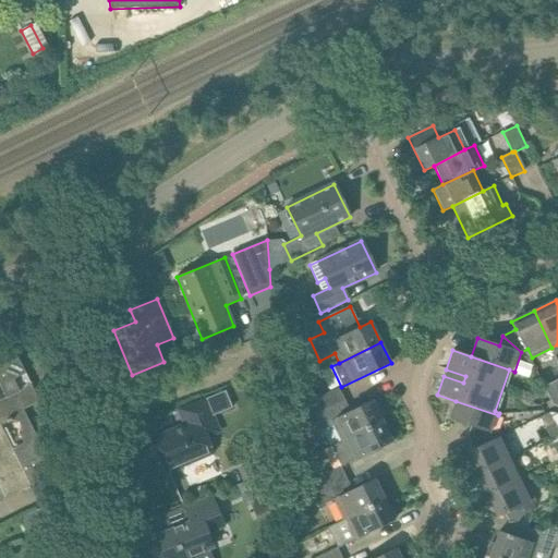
[(0,385),(0,387),(7,398),(0,401),(0,424),(1,427),(12,421),(20,423),(23,429),(21,437),(24,444),(19,447),(13,450),(21,465),(34,460),(44,480),(47,477),(48,476),(48,459),(23,410),(39,401),(31,385),(19,390),(13,379),(25,374),(15,352),(0,359),(0,385)]
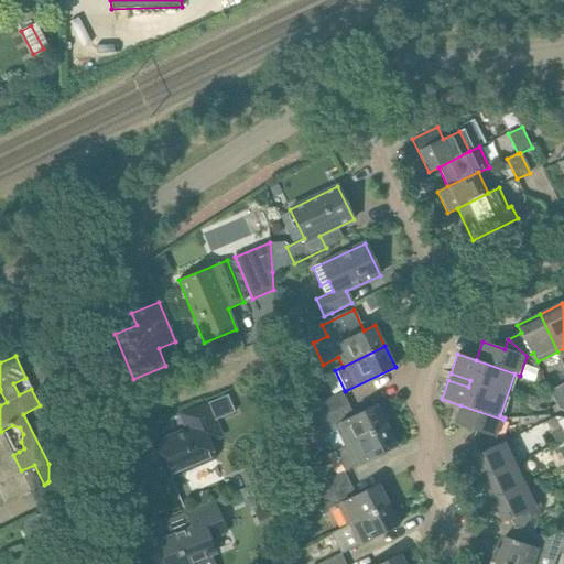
[(561,409),(563,410),(563,384),(552,391),(561,409)]
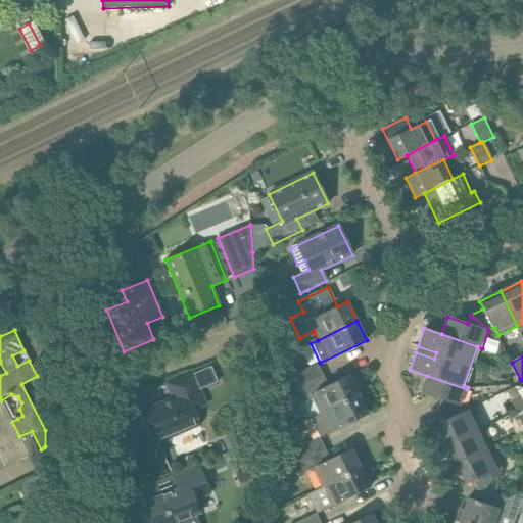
[(0,445),(11,440),(20,459),(29,456),(19,436),(12,422),(2,401),(1,400),(0,397),(0,362),(0,363),(0,361),(0,445)]
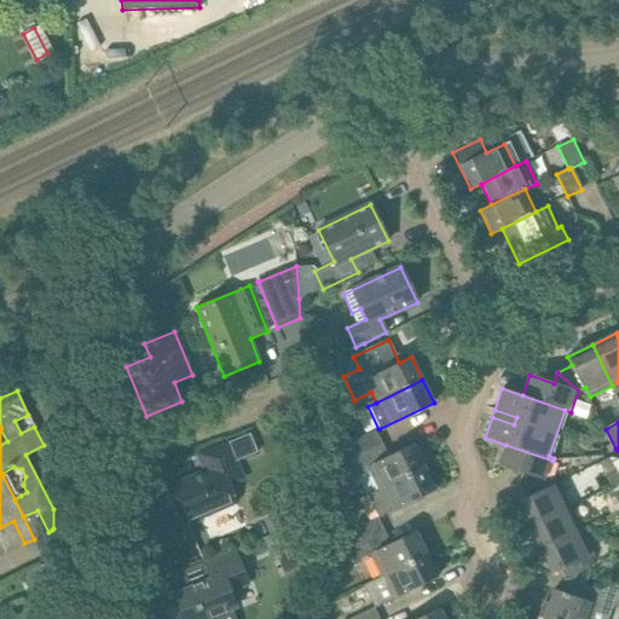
[(258,451),(250,433),(198,455),(206,473),(171,487),(185,524),(236,502),(230,489),(244,482),(235,461),(258,451)]
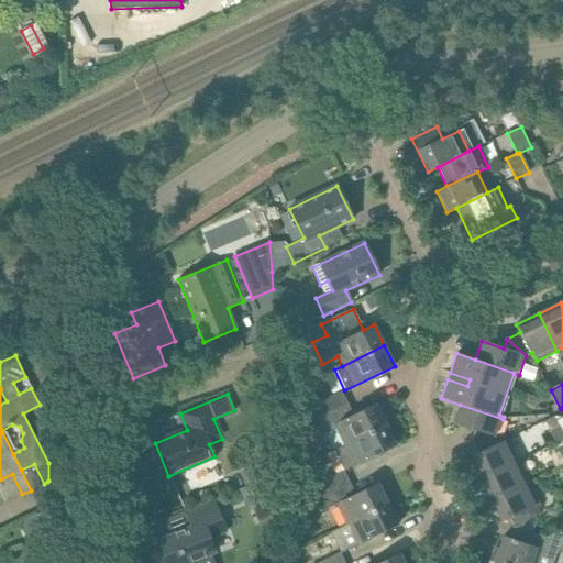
[(306,409),(312,420),(342,406),(337,394),(306,409)]
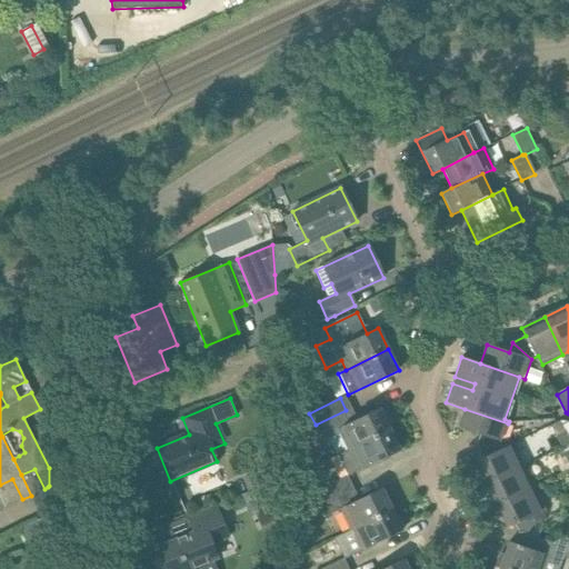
[(351,422),(346,410),(316,425),(321,438),(337,430),(347,450),(390,430),(388,423),(390,422),(391,419),(388,411),(385,410),(381,411),(380,408),(351,422)]
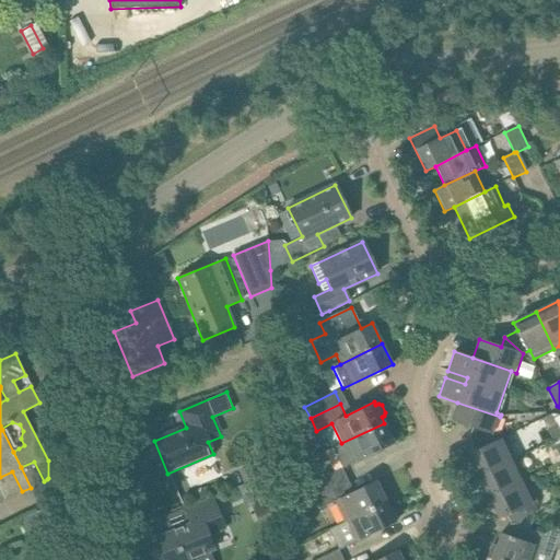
[(500,417),(457,403),(451,421),(473,428),(469,438),(493,435),(500,417)]
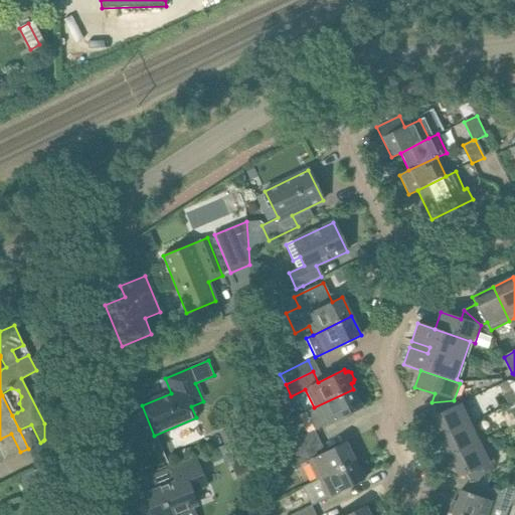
[(304,412),(313,432),(314,432),(362,407),(353,389),(314,407),(304,412)]
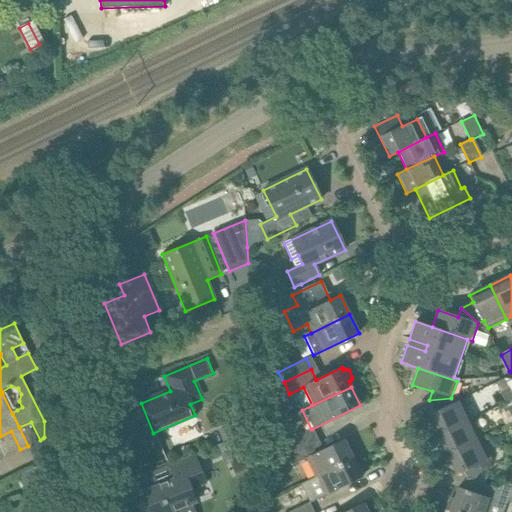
[(501,391),(506,402),(511,399),(511,393),(509,387),(501,391)]
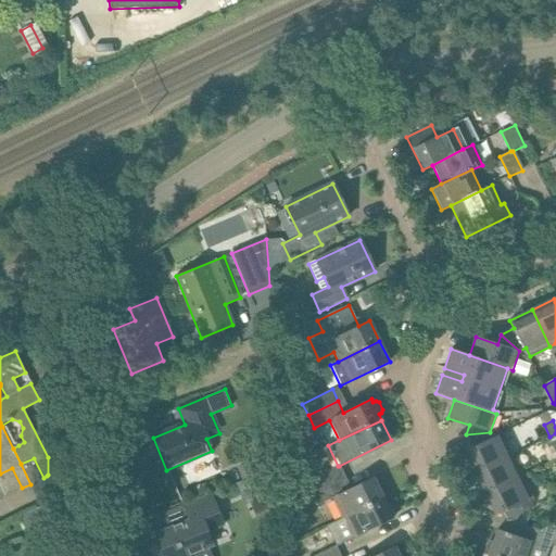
[(464,452),(475,472),(513,455),(502,434),(493,439),(490,432),(466,434),(472,447),(464,452)]
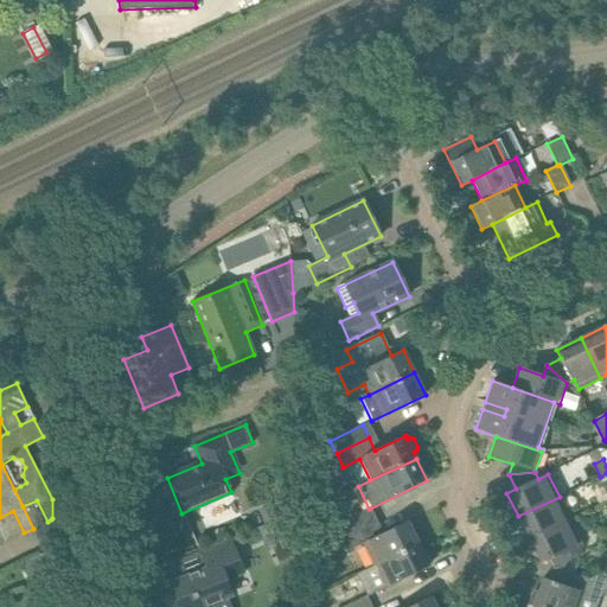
[(529,540),(570,519),(560,497),(518,516),(529,540)]
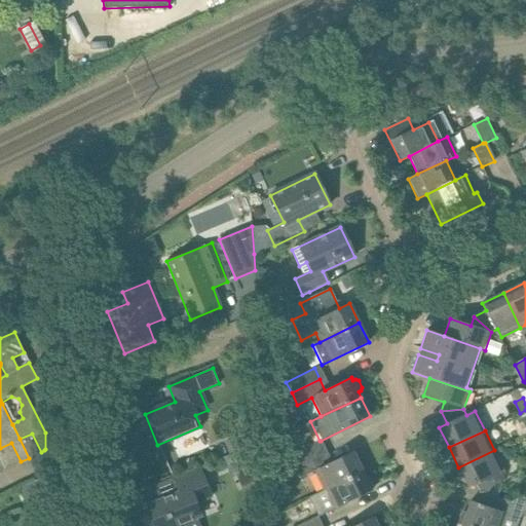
[(315,442),(288,456),(289,458),(293,467),(322,453),(326,451),(321,441),(320,441),(315,442)]
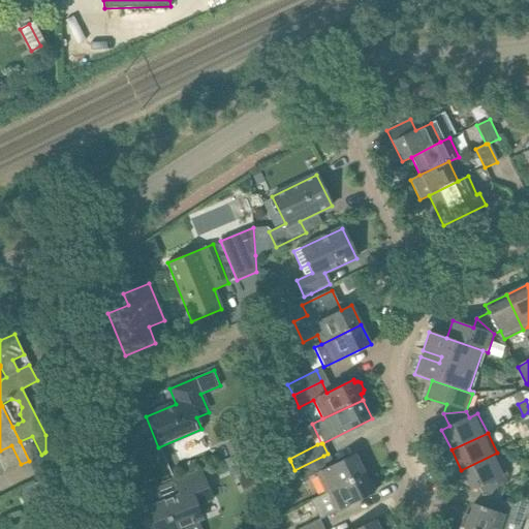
[(478,487),(481,494),(495,498),(500,485),(497,478),(506,473),(497,453),(461,470),(471,491),(478,487)]
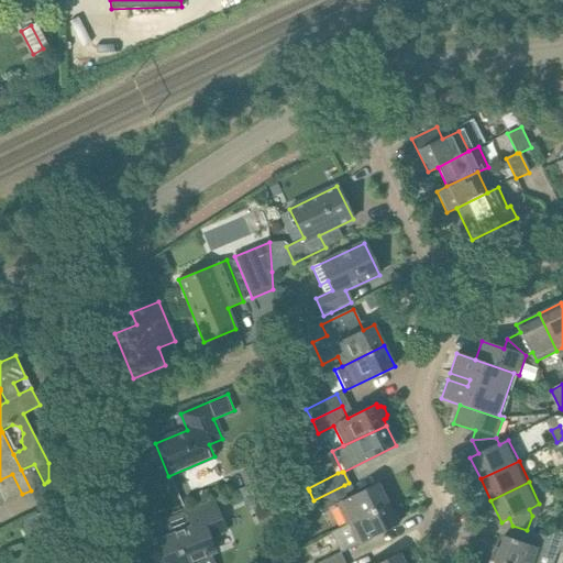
[(344,485),(313,500),(320,512),(334,505),(344,526),(388,504),(378,483),(350,497),(344,485)]
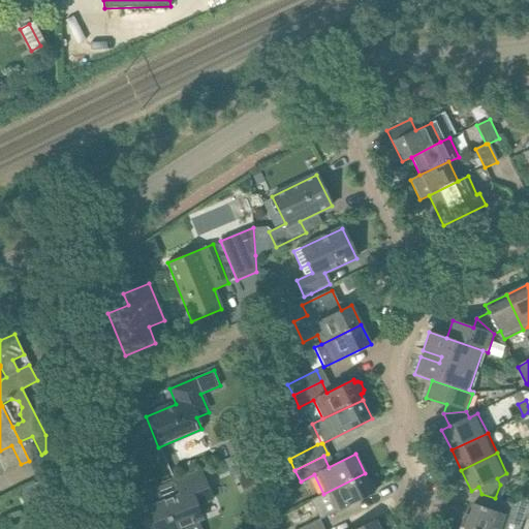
[(180,494),(162,502),(164,508),(149,515),(154,528),(201,528),(199,521),(203,520),(196,506),(213,499),(200,470),(175,480),(180,494)]
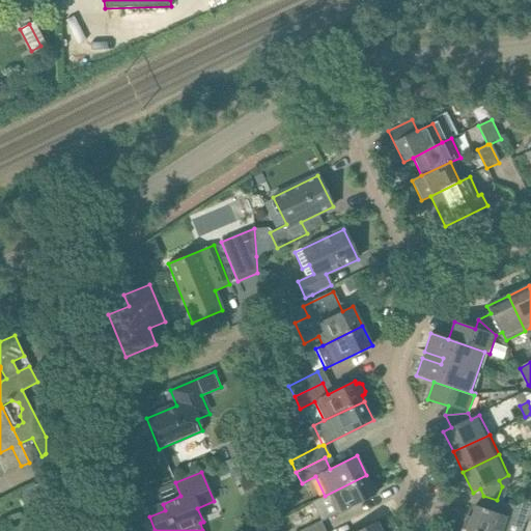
[(375,495),(366,475),(325,496),(310,503),(319,523),(375,495)]
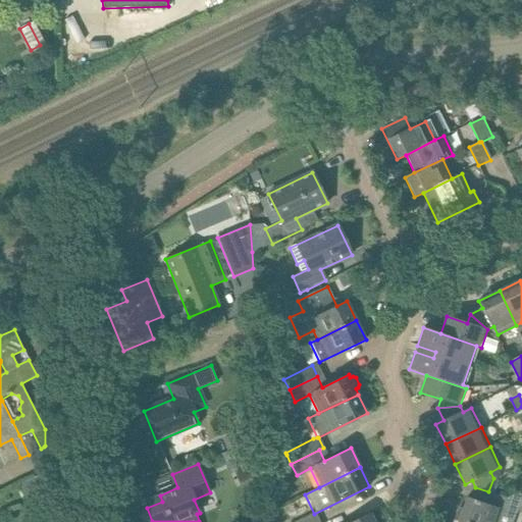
[(50,471),(20,485),(27,496),(50,483),(50,471)]
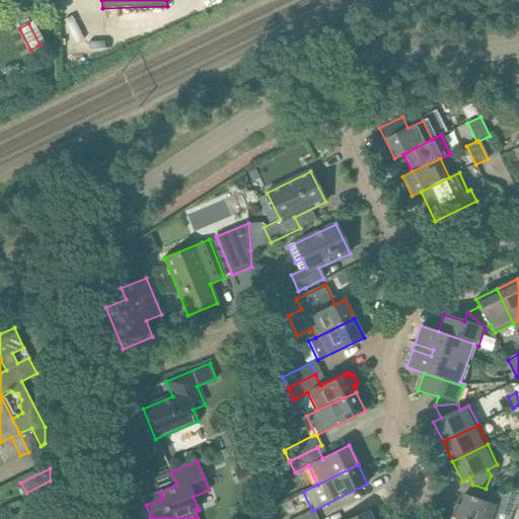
[(486,489),(472,485),(468,496),(464,495),(458,512),(454,510),(451,517),(456,518),(509,518),(512,512),(518,503),(518,493),(514,487),(505,496),(486,489)]
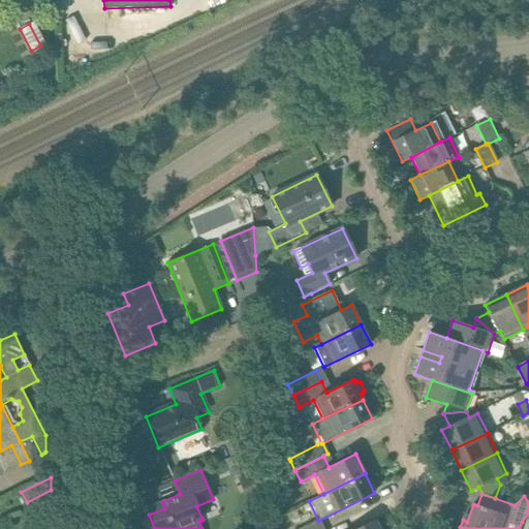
[(379,528),(375,520),(355,528),(379,528)]
